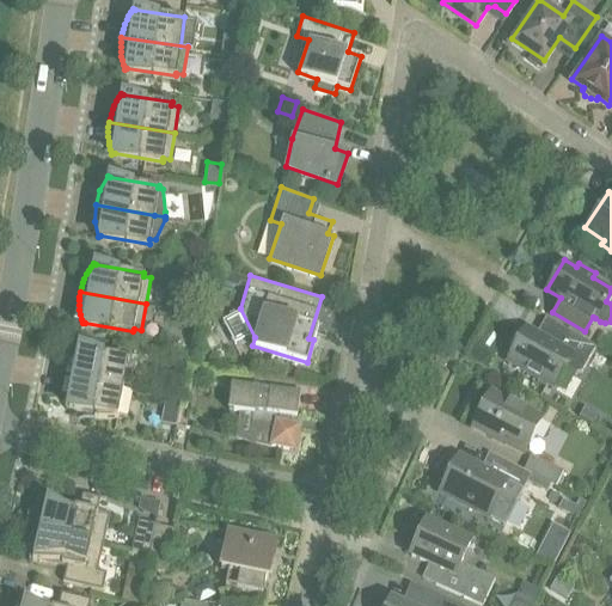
[(512,347),(514,348),(508,357),(552,381),(563,363),(575,369),(581,368),(595,343),(567,326),(557,343),(526,325),(524,330),(521,329),(515,330),(509,341),(512,347)]
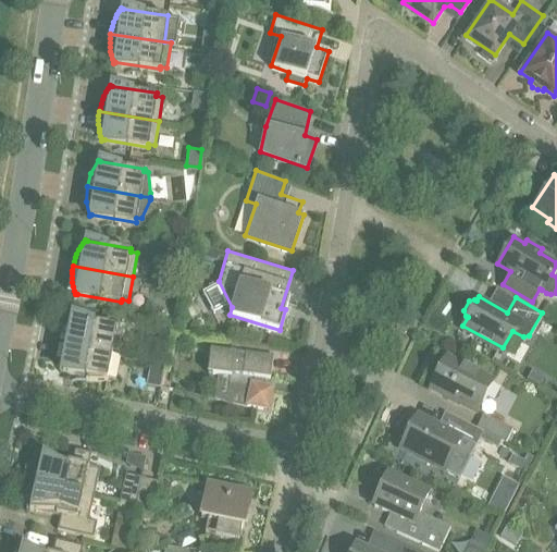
[(60,336),(59,341),(112,351),(118,324),(73,316),(71,315),(69,318),(66,321),(64,324),(62,329),(61,332),(60,336)]
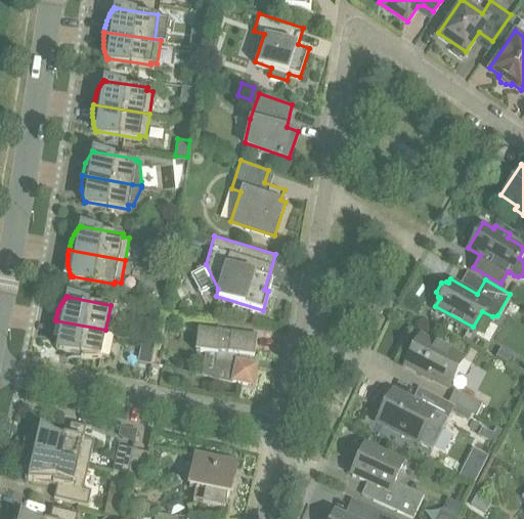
[(252,383),(257,363),(249,361),(254,323),(217,318),(215,330),(198,328),(194,349),(216,351),(213,375),(252,383)]
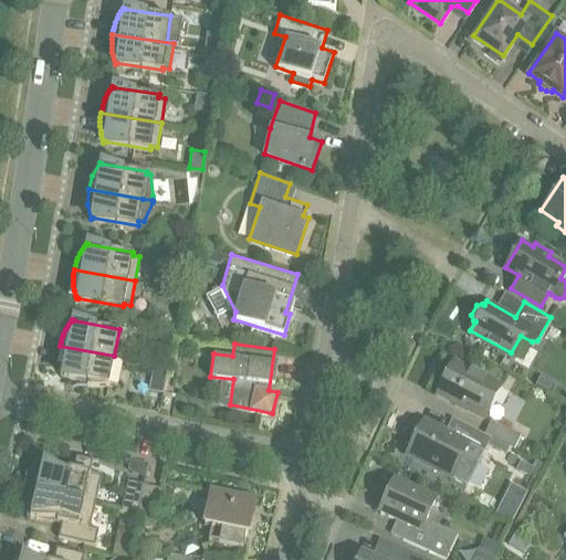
[(108,383),(114,356),(60,346),(59,349),(59,354),(59,358),(59,362),(59,367),(60,371),(61,374),(64,374),(108,383)]
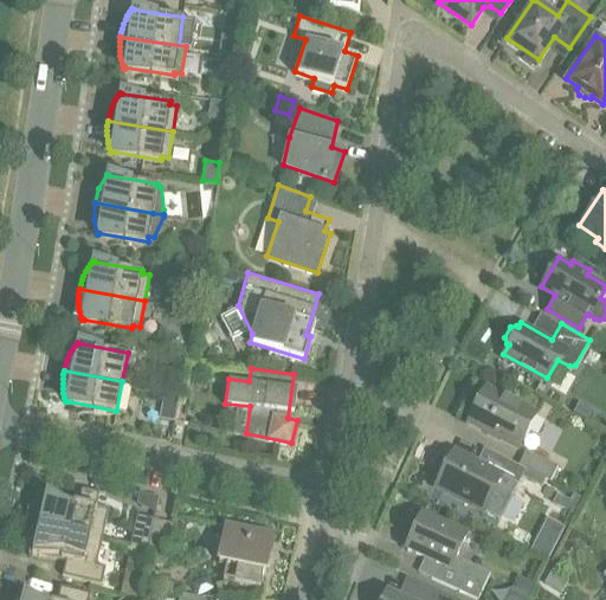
[(469,419),(517,444),(535,410),(487,385),(469,419)]
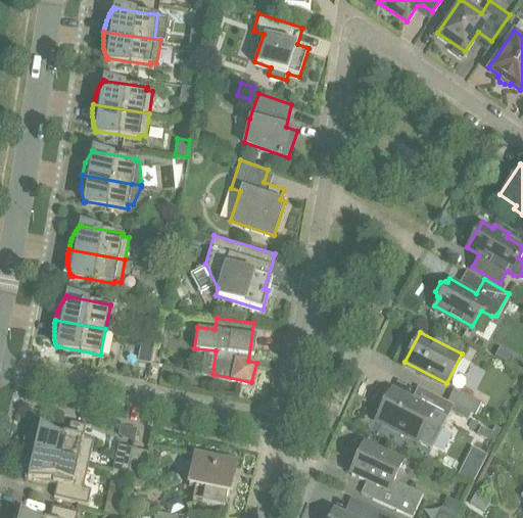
[(143,344),(154,346),(156,339),(144,337),(143,344)]
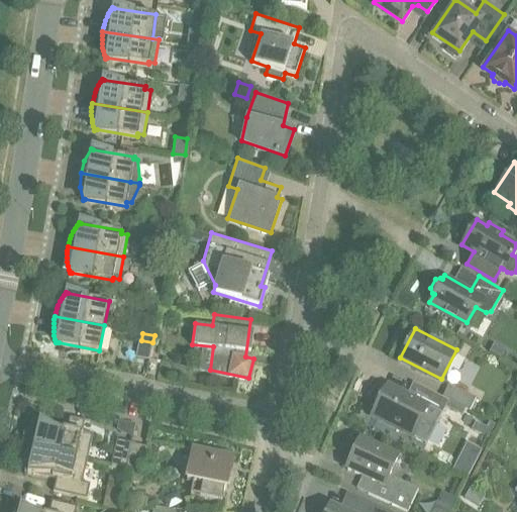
[(505,345),(491,338),(486,347),(500,354),(505,345)]
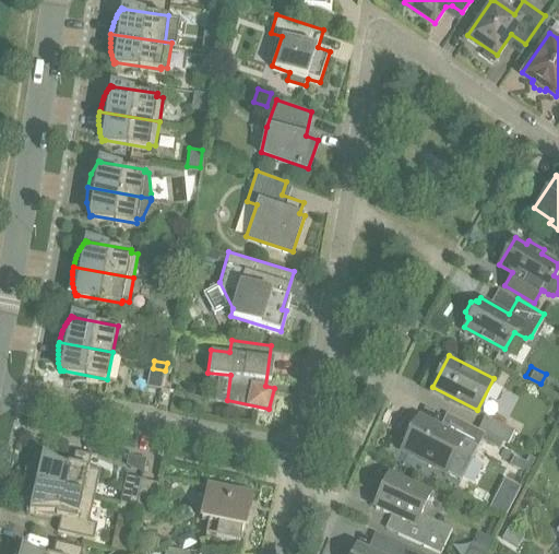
[(485,413),(478,427),(485,431),(485,429),(507,441),(514,427),(485,413)]
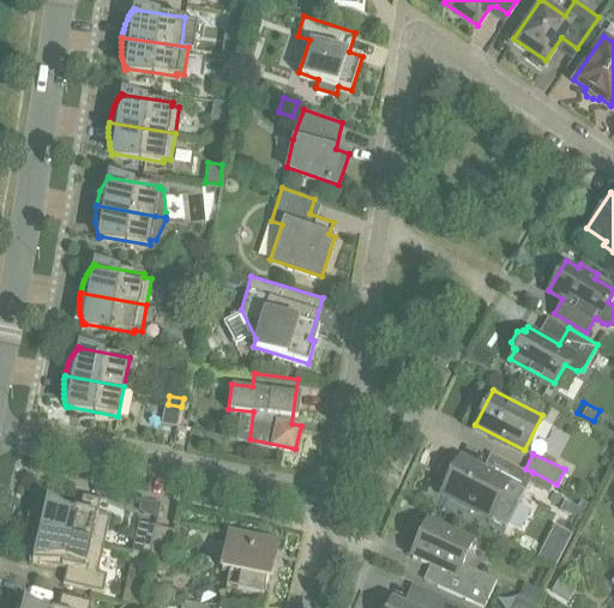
[(533,473),(525,469),(499,455),(491,470),(461,455),(441,491),(489,515),(503,489),(519,498),(533,473)]
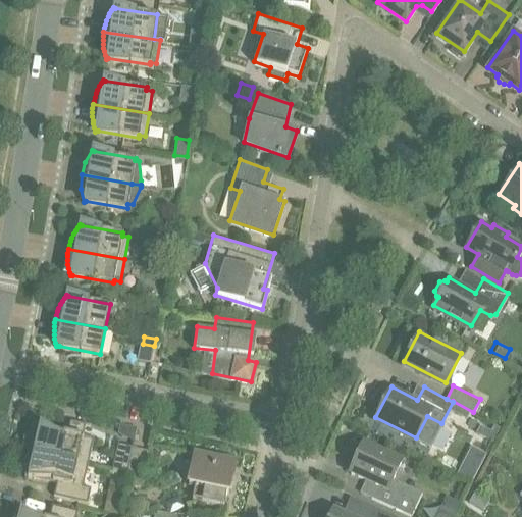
[(36,441),(34,449),(88,461),(94,436),(83,434),(86,422),(70,419),(67,430),(60,429),(60,430),(40,421),(38,420),(35,423),(33,427),(31,431),(30,435),(28,440),(36,441)]
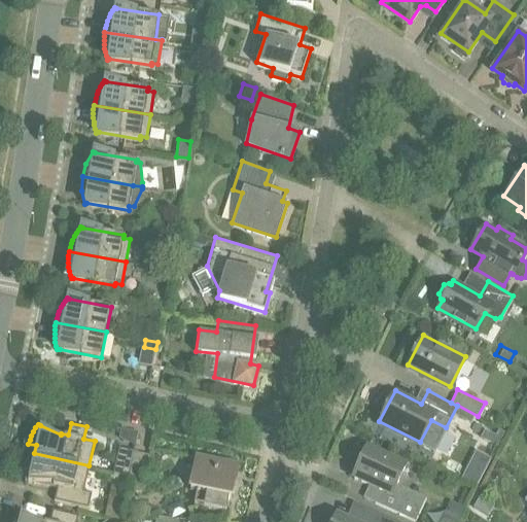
[(118,446),(113,472),(128,475),(134,449),(118,446)]
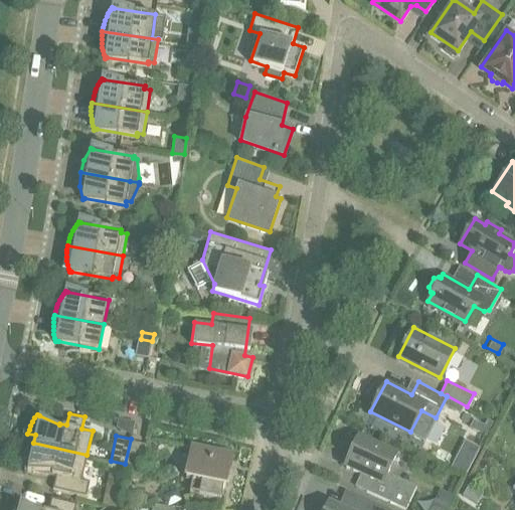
[(395,454),(358,437),(345,464),(372,477),(366,489),(405,507),(416,484),(387,471),(395,454)]
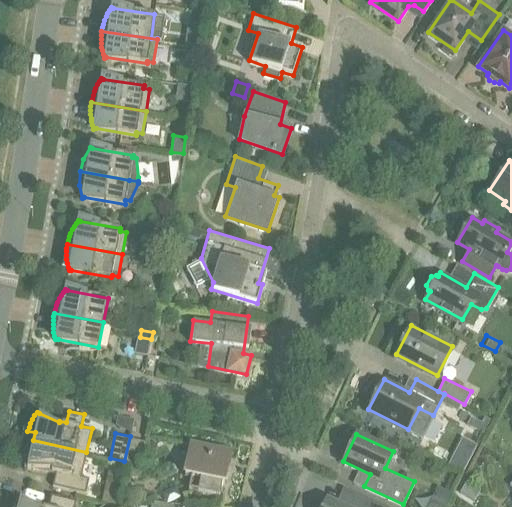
[(131,437),(123,472),(140,475),(147,440),(131,437)]
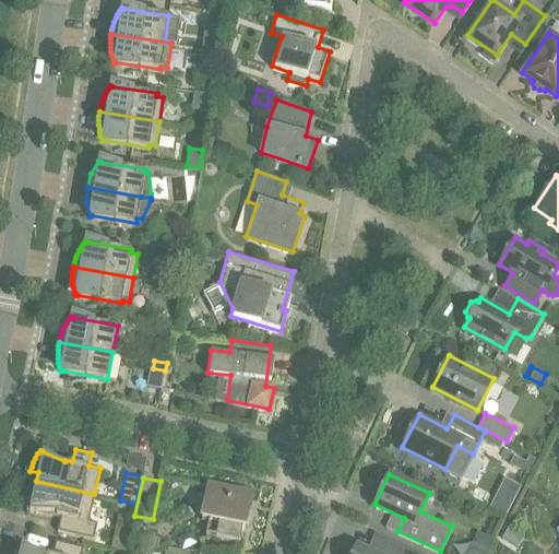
[(88,519),(94,494),(36,481),(34,490),(26,487),(25,492),(25,496),(25,502),(26,506),(26,510),(30,510),(52,510),(52,513),(60,514),(57,529),(93,538),(97,521),(88,519)]
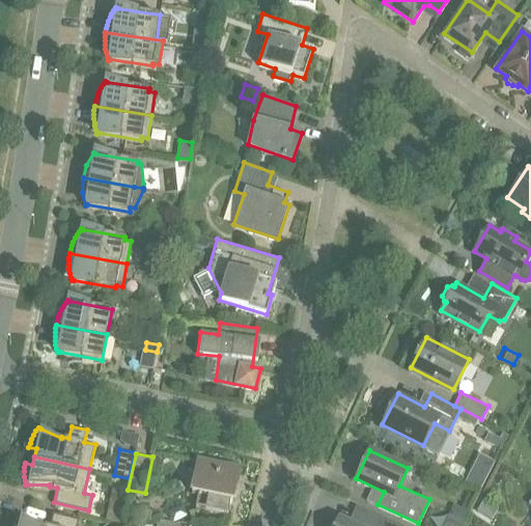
[(223,460),(198,459),(192,491),(198,492),(195,506),(228,514),(231,499),(232,499),(239,468),(223,465),(223,460)]
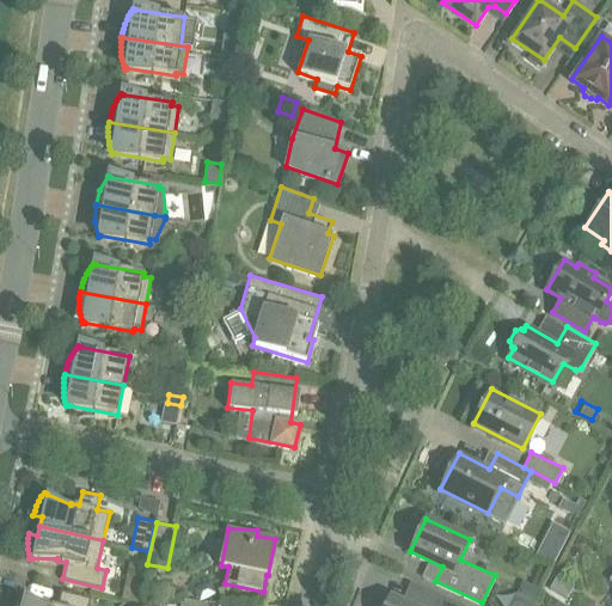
[(573,583),(557,573),(549,585),(565,595),(573,583)]
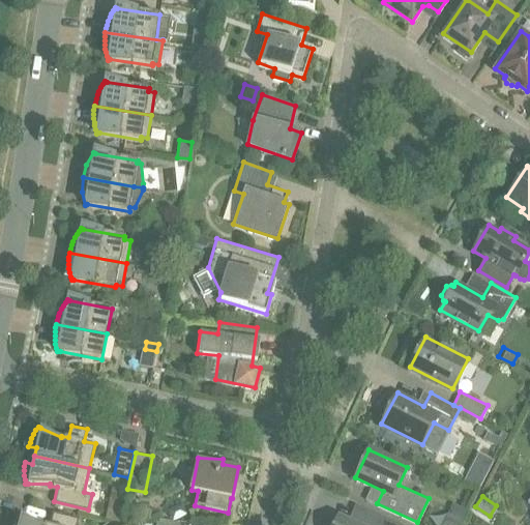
[(455,501),(449,517),(466,524),(472,509),(455,501)]
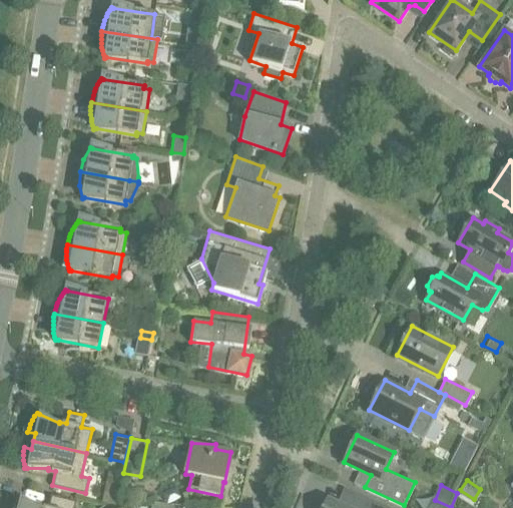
[(328,499),(323,507),(391,507),(348,488),(340,505),(328,499)]
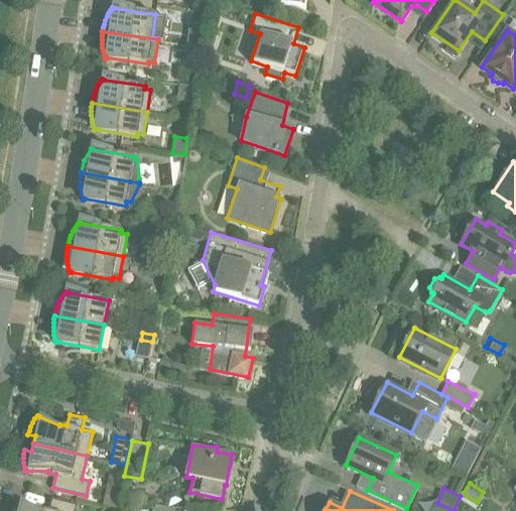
[(75,510),(77,503),(51,497),(47,510),(40,509),(40,510),(20,501),(18,499),(16,503),(13,506),(11,510),(10,510),(75,510)]
